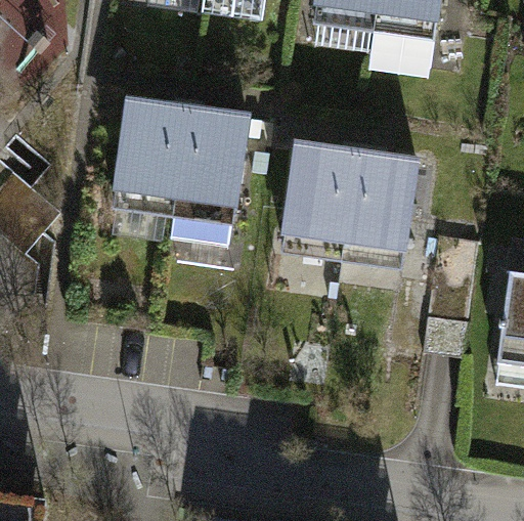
[(436,38),(441,0),(312,0),(310,19),(436,38)]
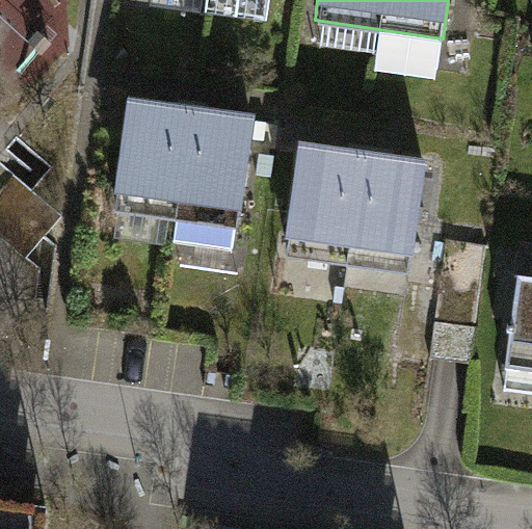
[(240,228),(256,113),(125,96),(109,210),(240,228)]
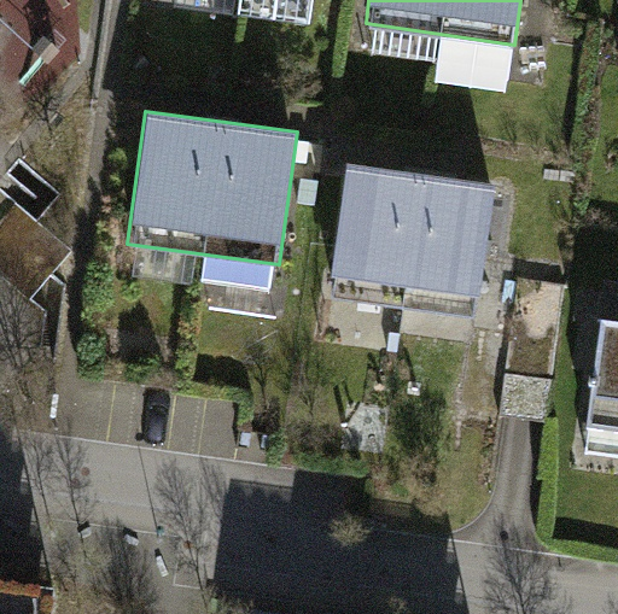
[(479,314),(497,183),(345,164),(327,294),(479,314)]
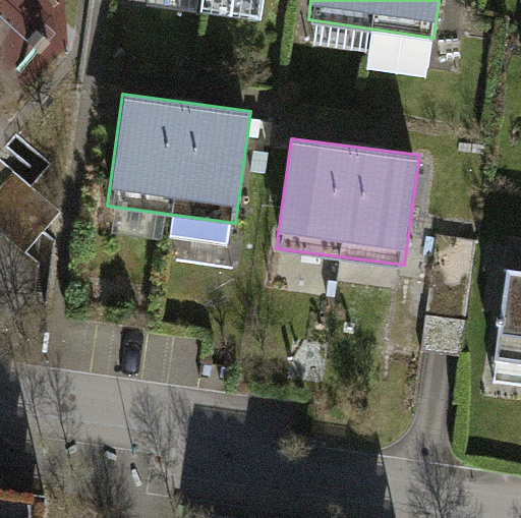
[(520,234),(511,233),(495,363),(520,366),(520,234)]
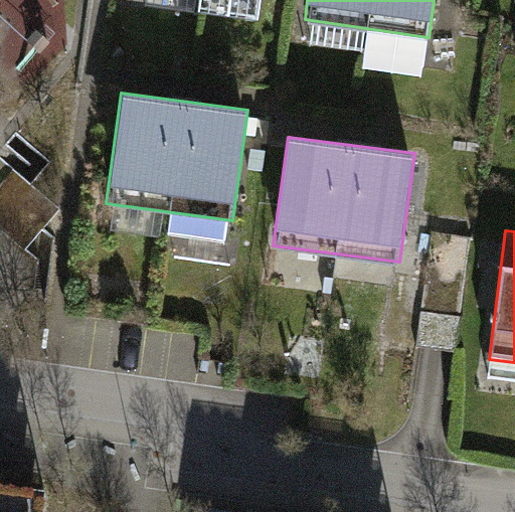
[(39,511),(44,479),(0,472),(0,511),(39,511)]
